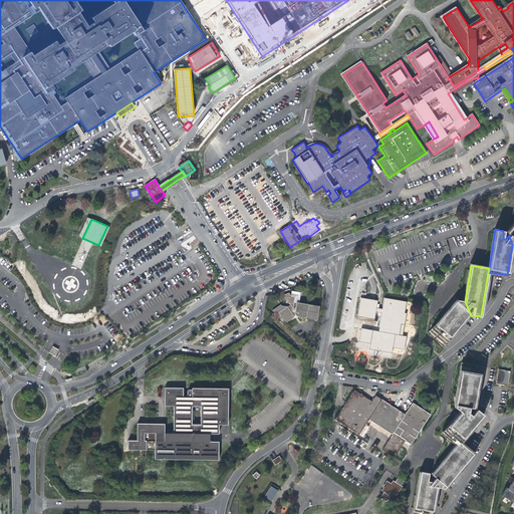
[(291,296),(288,293),(283,295),(286,300),(285,301),(287,302),(289,304),(288,305),(286,306),(286,305),(281,305),(280,304),(271,310),(286,321),(294,316),(293,316),(295,314),(296,316),(317,320),(319,306),(299,303),(300,293),(291,291),(291,296)]
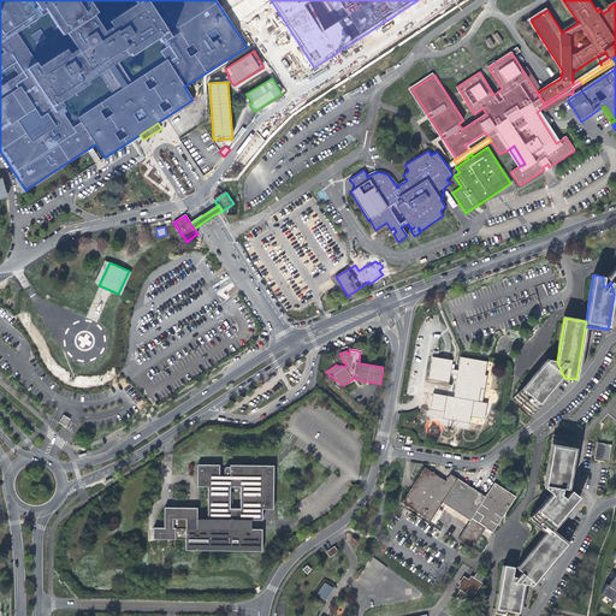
[(452,394),(454,394),(455,394),(455,397),(452,397),(432,394),(430,408),(443,410),(443,413),(442,418),(469,422),(471,418),(471,416),(484,419),(486,403),(478,402),(474,401),(477,388),(480,389),(483,389),(485,375),(481,374),(484,361),(460,357),(457,371),(451,369),(452,360),(436,357),(432,356),(428,379),(448,383),(450,374),(456,374),(452,394)]
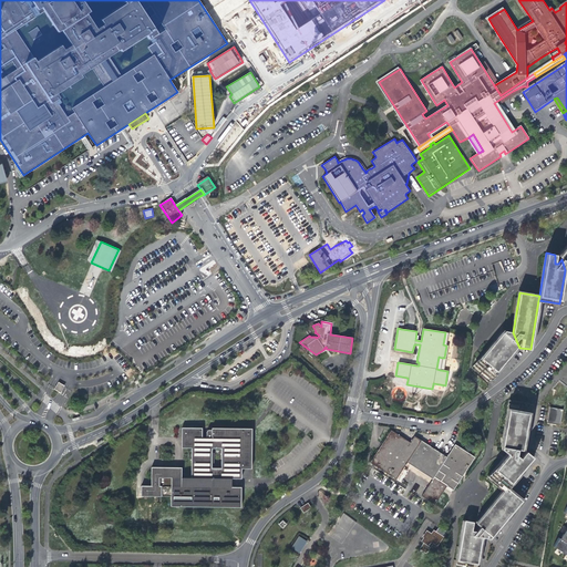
[(518,346),(513,332),(504,330),(473,369),(488,382),(518,346)]
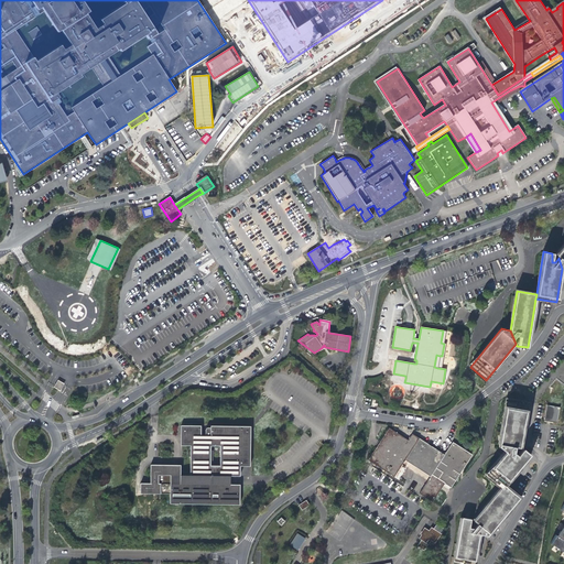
[(61,391),(64,383),(57,380),(54,387),(61,391)]
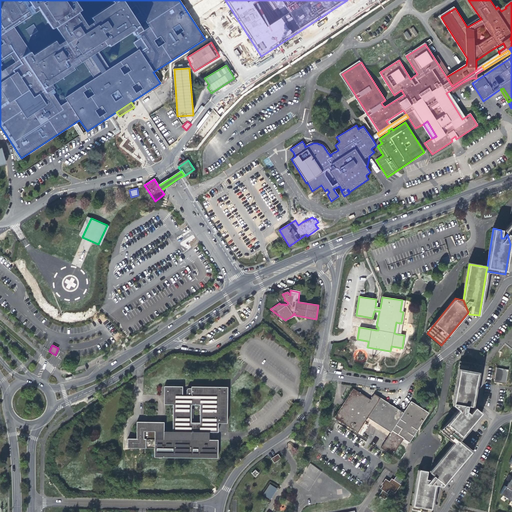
[(471,406),(478,365),(461,361),(453,406),(459,411),(456,414),(441,431),(455,443),(457,440),(480,413),(474,408),(471,406)]
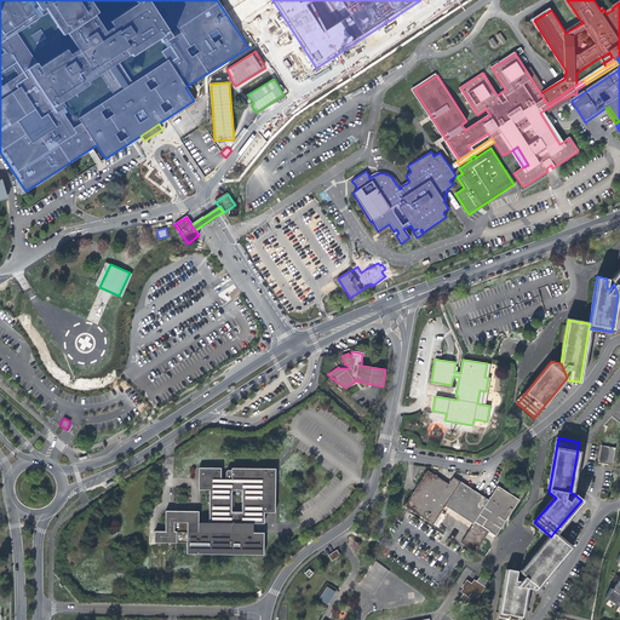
[(602,446),(598,461),(613,464),(615,448),(602,446)]
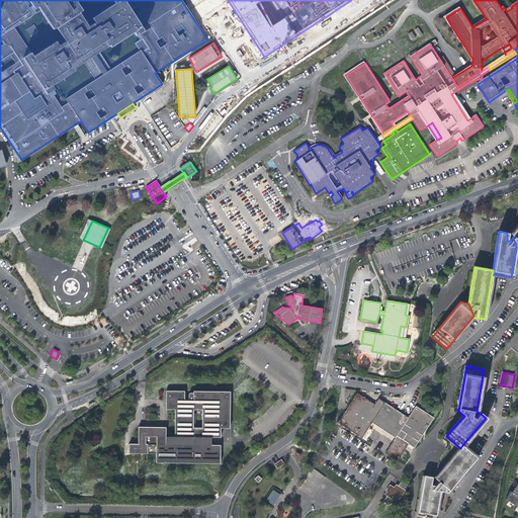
[(128,453),(155,454),(155,459),(201,460),(203,462),(212,462),(218,457),(218,451),(213,447),(210,445),(211,438),(216,438),(216,426),(221,426),(227,426),(228,420),(229,420),(230,392),(193,391),(193,393),(191,393),(190,394),(189,394),(189,395),(189,401),(183,401),(184,391),(174,391),(174,392),(168,392),(167,406),(174,406),(174,410),(174,437),(165,437),(163,437),(163,434),(158,434),(158,437),(151,437),(151,432),(147,432),(147,427),(138,427),(138,444),(127,444),(128,453)]
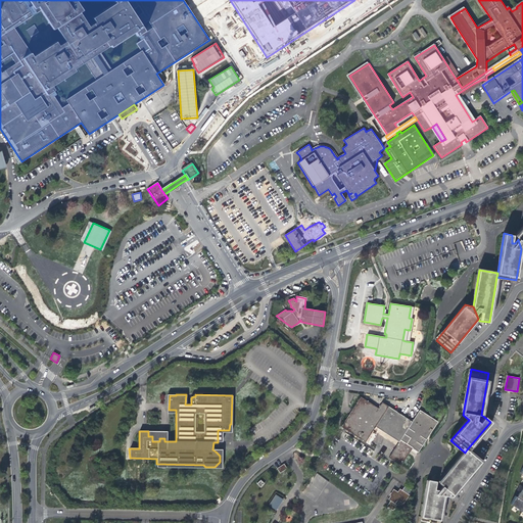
[(418,452),(437,422),(420,411),(416,416),(412,422),(388,408),(382,403),(378,409),(361,397),(352,410),(376,425),(400,440),(412,447),(418,452)]
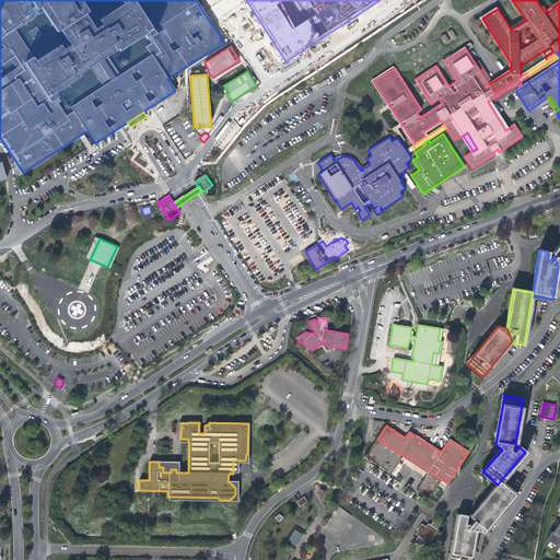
[(399,461),(401,457),(403,455),(377,439),(374,445),(399,461)]
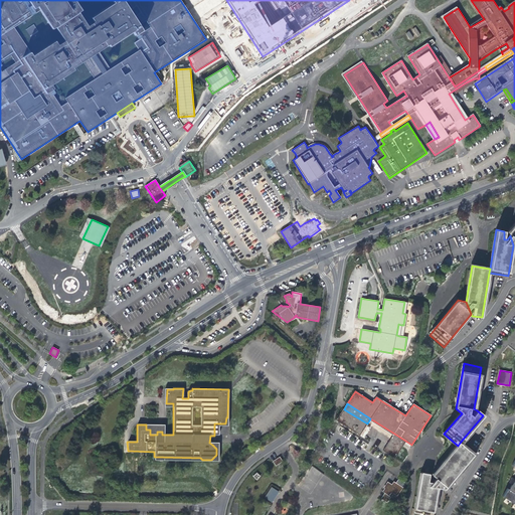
[(359,436),(367,423),(344,409),(336,420),(359,436)]
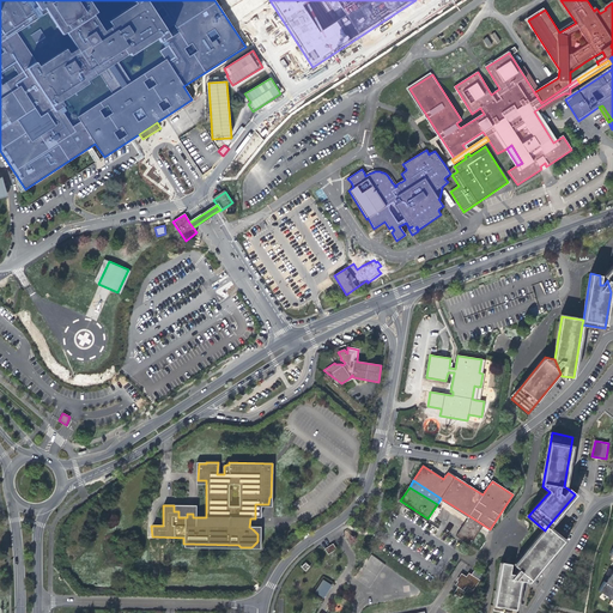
[(271,508),(271,497),(269,497),(268,504),(261,504),(261,508),(271,508)]
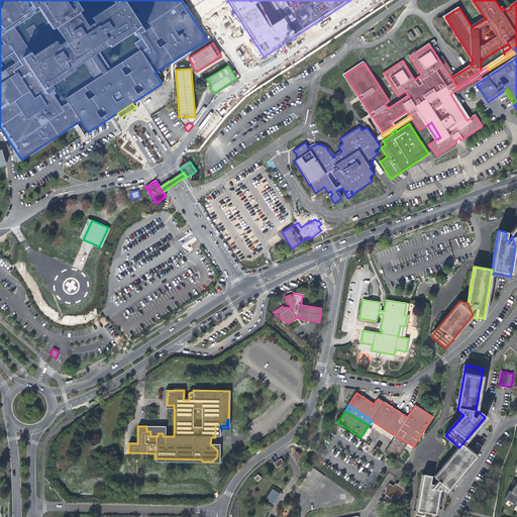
[(371,422),(395,437),(396,435),(372,420),(371,422)]
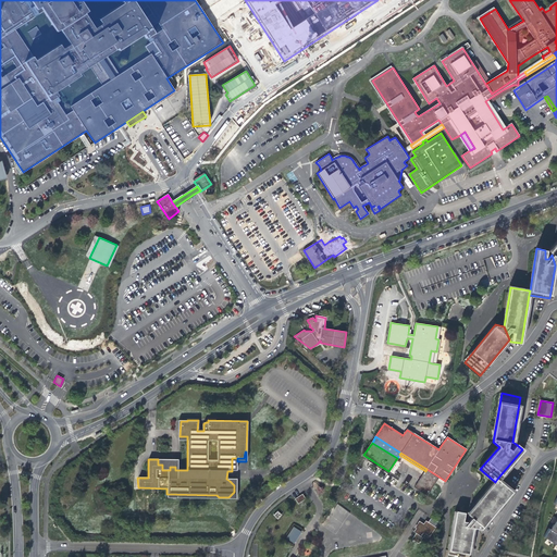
[(177,459),(158,459),(158,465),(162,465),(162,470),(170,470),(170,467),(175,467),(175,470),(177,470),(177,459)]
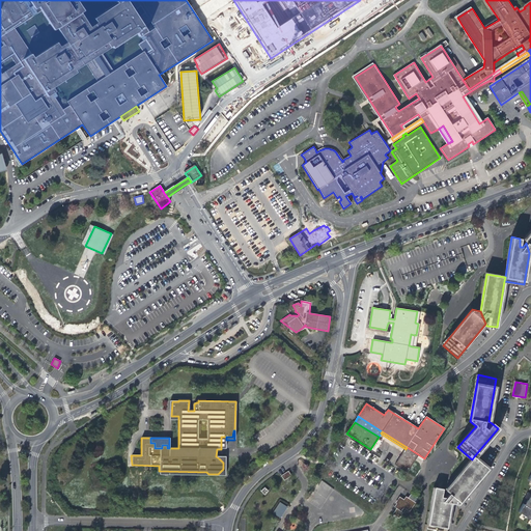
[(417,457),(418,454),(407,447),(406,449),(402,452),(415,460),(417,457)]
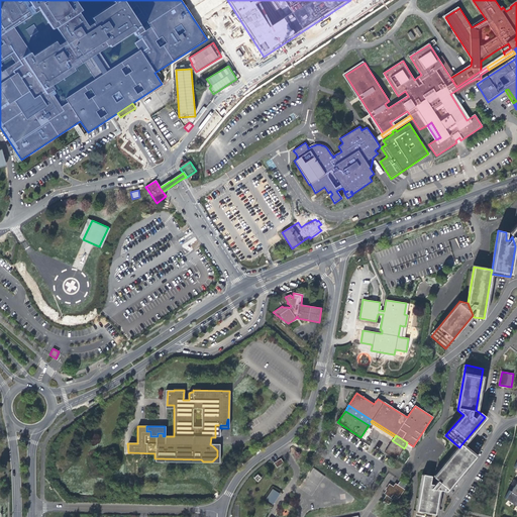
[(397,459),(404,448),(392,440),(385,452),(397,459)]
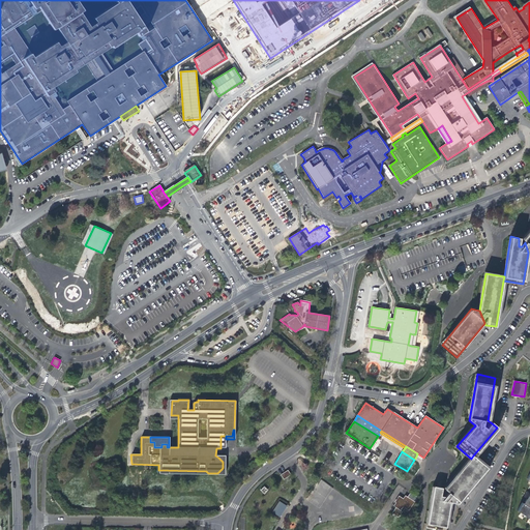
[(488,468),(473,455),(471,459),(458,474),(445,490),(449,493),(445,497),(441,496),(442,488),(434,487),(425,529),(445,529),(450,502),(458,503),(488,468)]
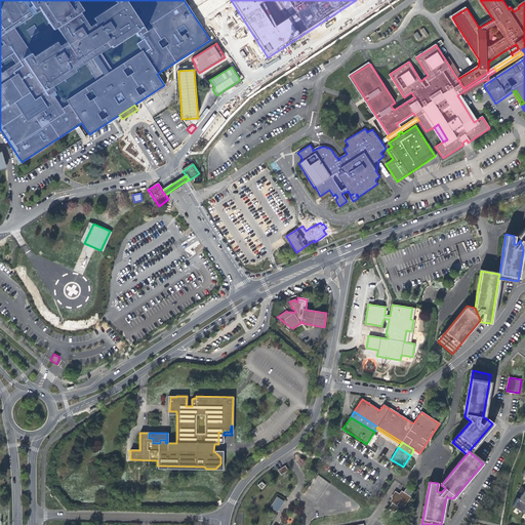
[(223,453),(216,453),(220,457),(220,463),(215,469),(206,469),(204,467),(157,466),(157,470),(223,472),(223,453)]
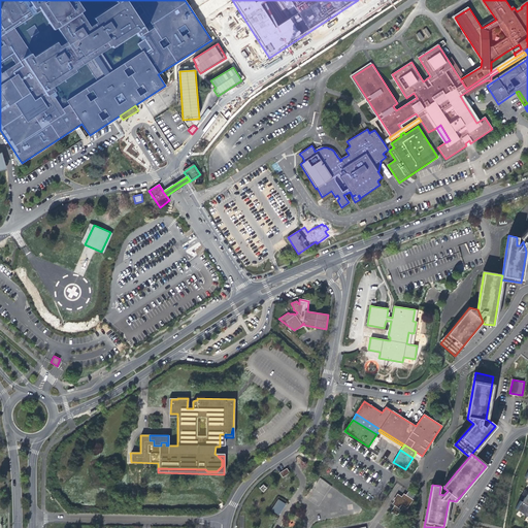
[(288,467),(281,471),(284,476),(291,471),(288,467)]
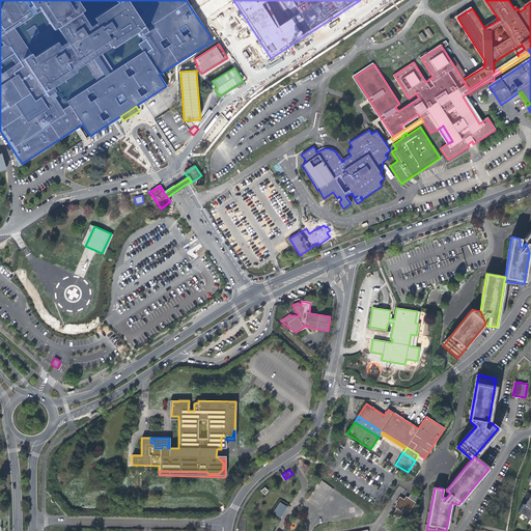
[(530,476),(529,479),(530,480),(530,495),(527,503),(526,504),(524,503),(519,511),(530,519),(530,476)]
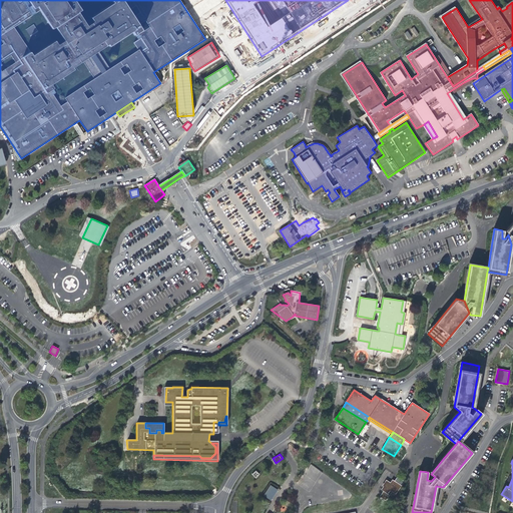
[(255,479),(261,474),(255,470),(251,475),(255,479)]
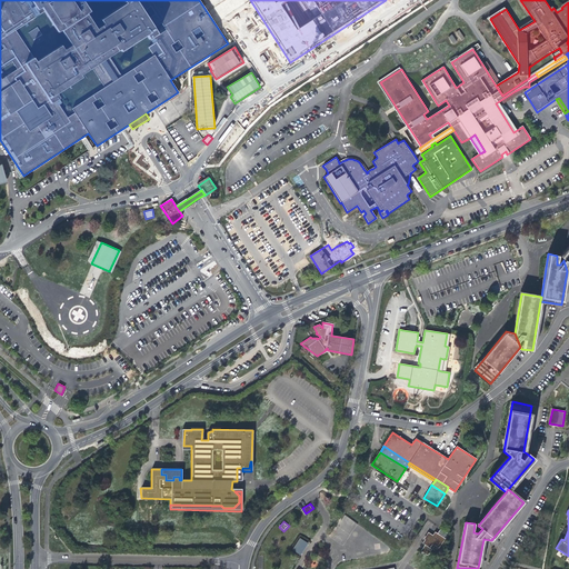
[(449,533),(439,527),(437,531),(447,538),(449,533)]
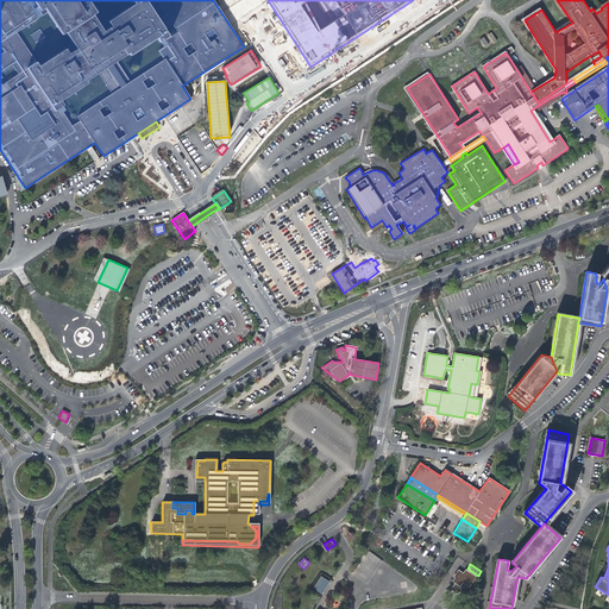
[(466,569),(465,572),(463,576),(459,573),(457,577),(454,581),(457,582),(452,590),(459,594),(464,586),(462,585),(464,582),(468,583),(472,586),(478,576),(468,569),(466,569)]
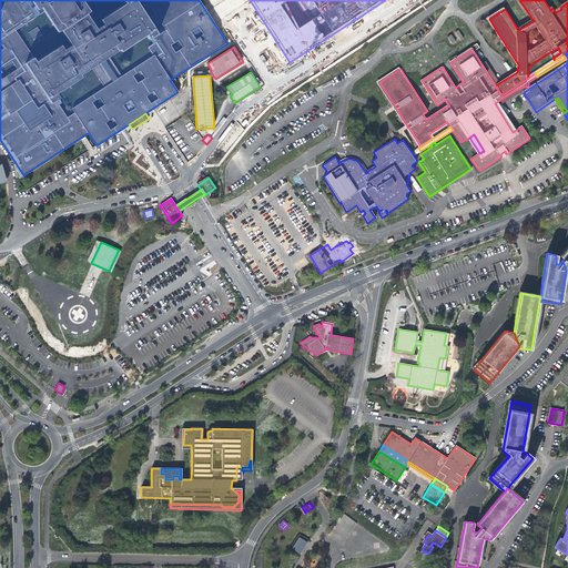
[(300,554),(307,543),(300,537),(292,549),(300,554)]
